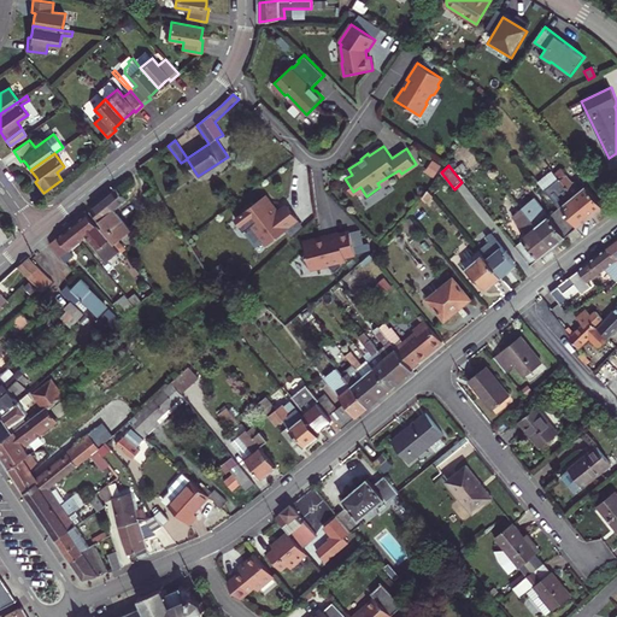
[(562,206),(577,227),(591,217),(554,174),(548,166),(545,170),(551,177),(548,178),(548,180),(566,201),(562,206)]
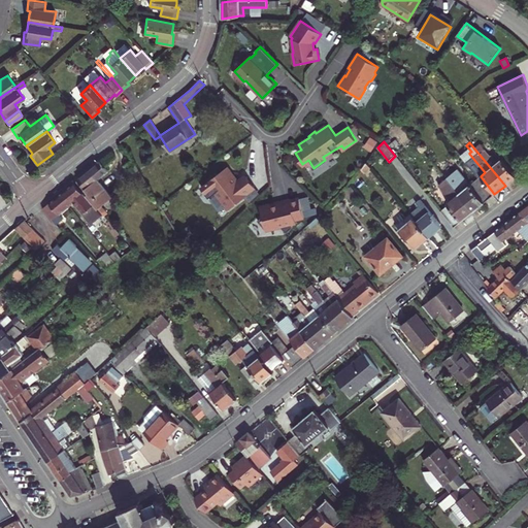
[(505,186),(516,176),(501,159),(497,163),(491,156),(490,156),(481,144),(474,149),(505,186)]
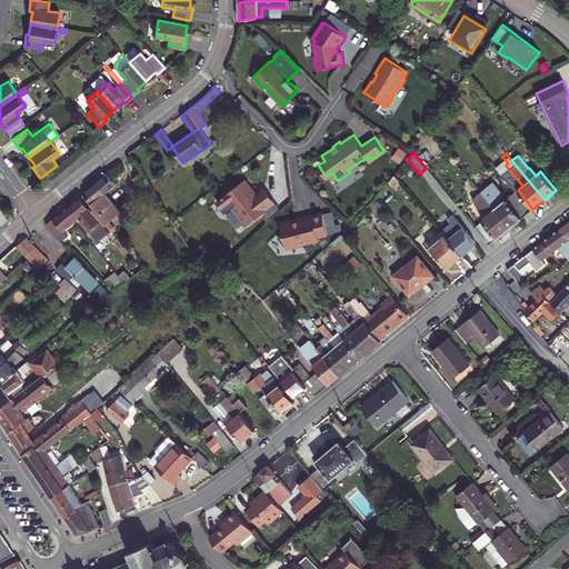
[(491,161),(499,171),(503,168),(496,158),(491,161)]
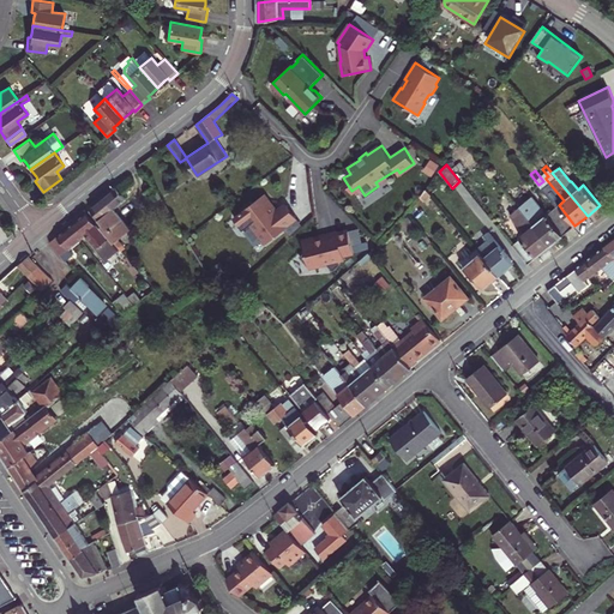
[(539,185),(557,206),(559,205),(564,200),(546,179),(543,181),(539,185)]
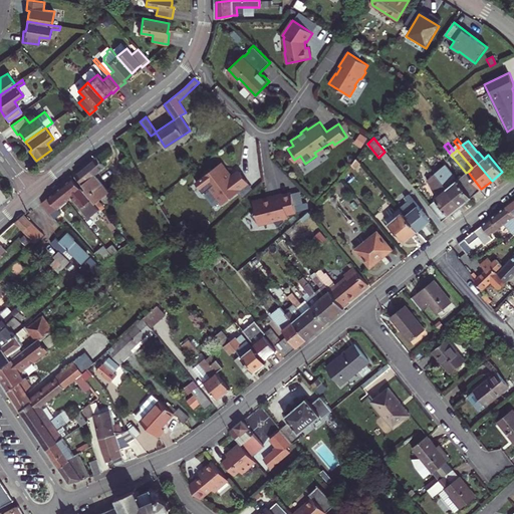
[(104,167),(97,158),(75,175),(86,188),(84,190),(95,203),(98,201),(108,193),(94,175),(104,167)]
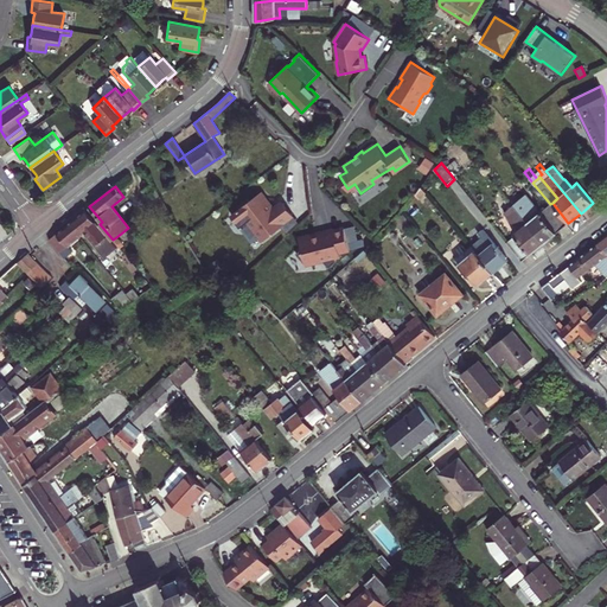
[(421,187),(416,195),(419,199),(426,193),(421,187)]
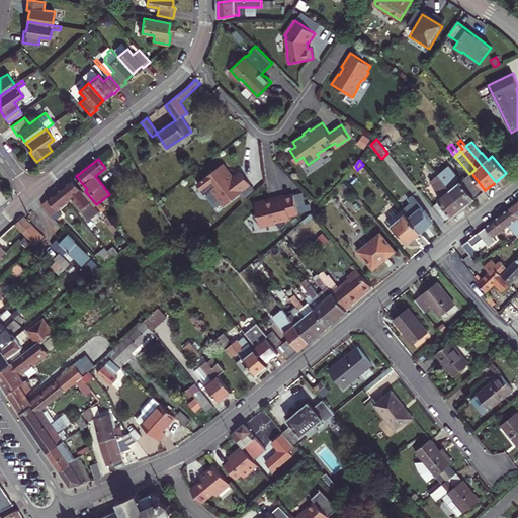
[(240,190),(250,183),(242,173),(232,180),(221,166),(213,171),(211,169),(202,176),(204,178),(197,184),(205,194),(211,189),(225,205),(242,192),(240,190)]
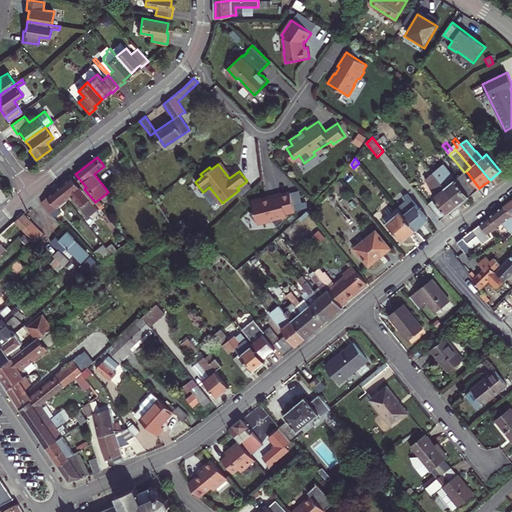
[(478,189),(464,172),(455,180),(443,165),(433,173),(459,205),(478,189)]
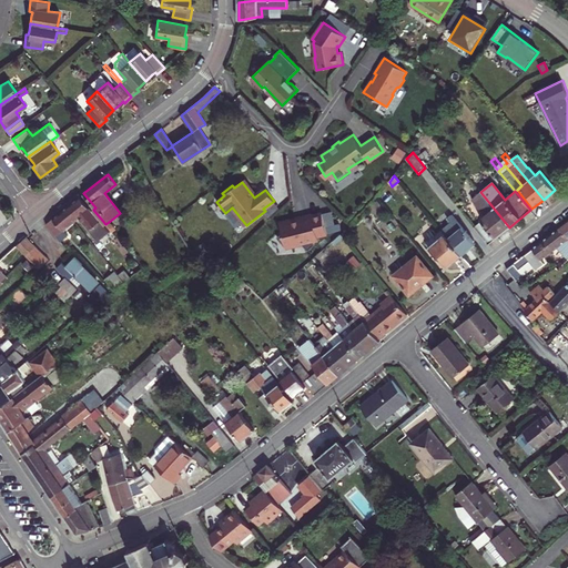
[(488,244),(509,227),(480,192),(472,200),(485,215),(480,220),(482,221),(474,227),(488,244)]
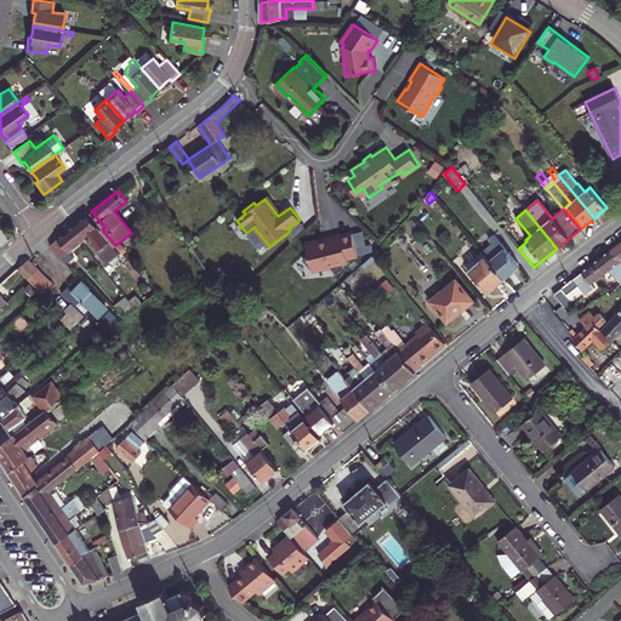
[(75,224),(86,238),(107,265),(120,254),(87,215),(75,224)]
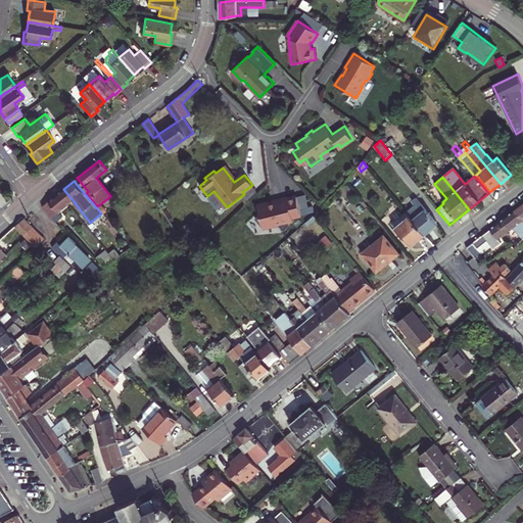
[(63,189),(42,206),(48,212),(55,223),(62,217),(58,211),(68,203),(73,200),(63,189)]
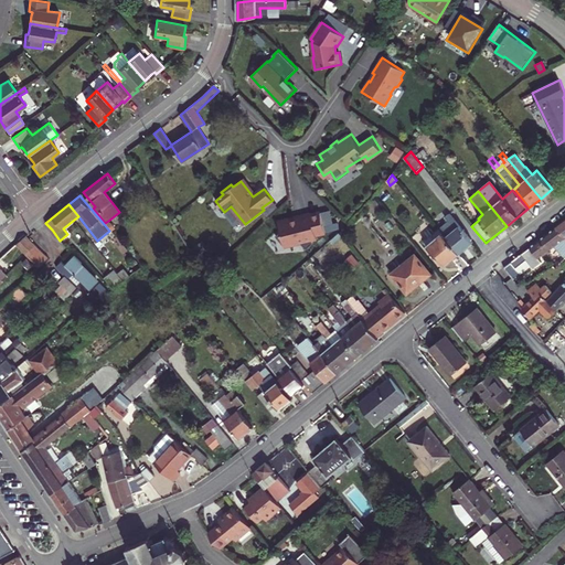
[(292,219),(278,223),(285,246),(300,243),(307,249),(313,244),(312,240),(318,238),(317,235),(326,233),(321,213),(292,221),(292,219)]
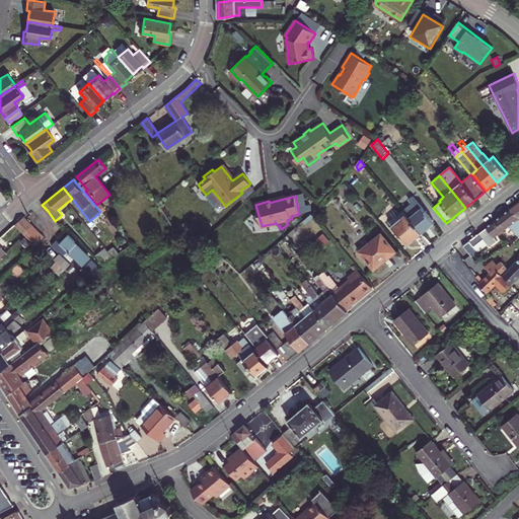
[(426,226),(433,220),(413,196),(409,200),(412,204),(402,211),(403,212),(422,233),(428,228),(426,226)]
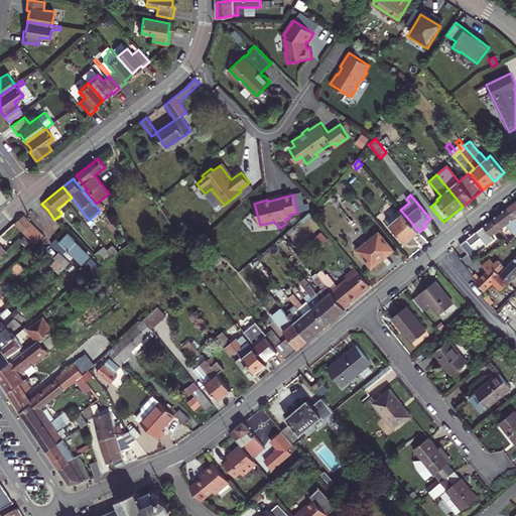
[(96,204),(103,212),(105,209),(99,202),(96,204)]
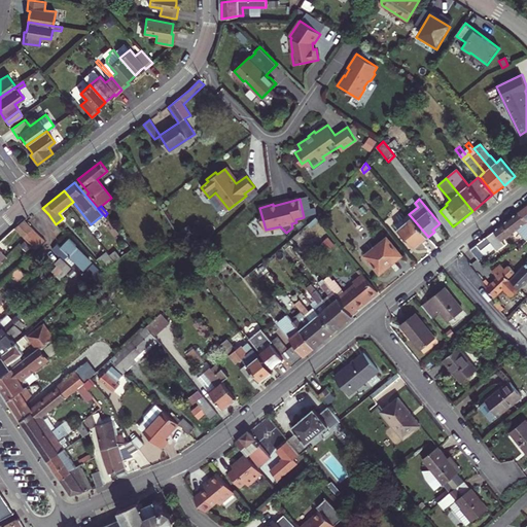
[(526,221),(519,212),(494,231),(494,232),(469,250),(479,260),(485,255),(481,250),(491,242),(497,250),(504,244),(501,240),(517,230),(526,240),(526,221)]
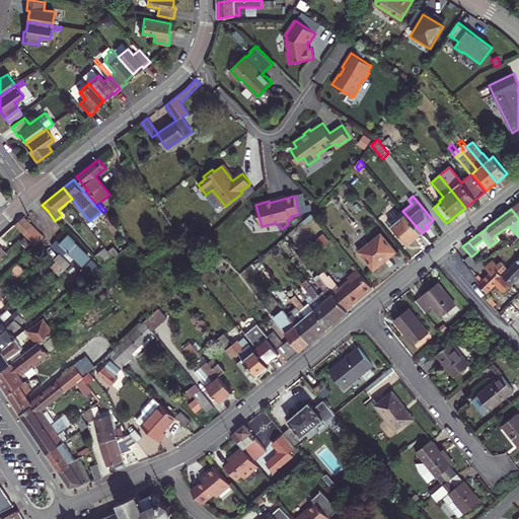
[(408,244),(422,233),(403,212),(397,217),(396,216),(389,222),(408,244)]
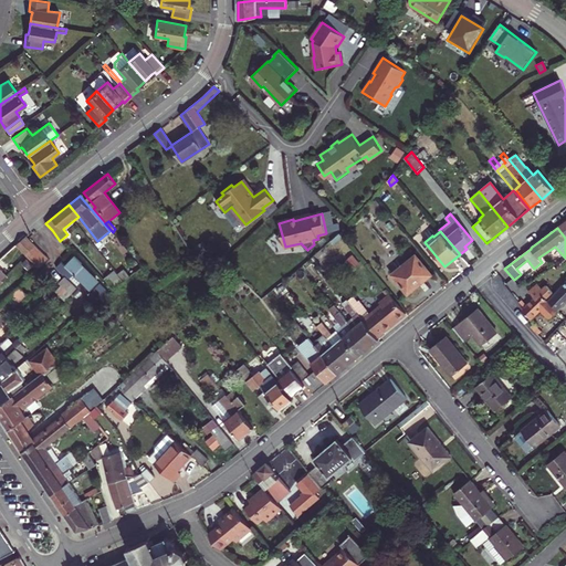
[(339,233),(331,241),(334,245),(343,238),(339,233)]
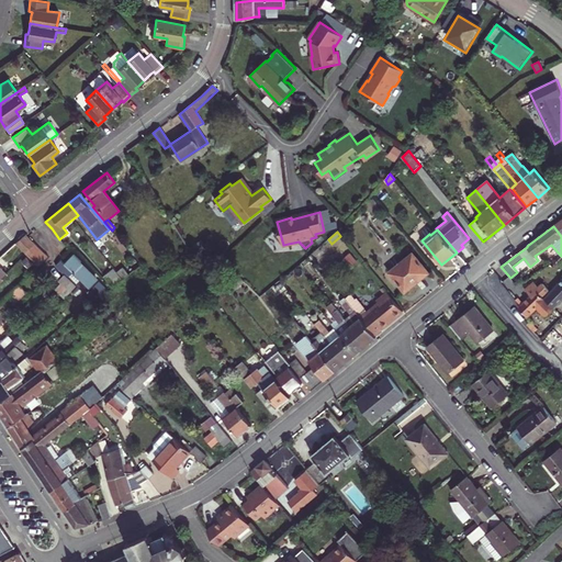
[(26,235),(17,244),(26,254),(35,244),(27,237),(26,235)]
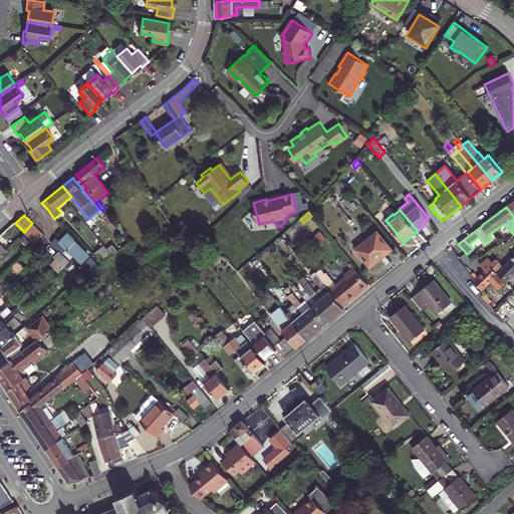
[(32,223),(24,232),(35,244),(44,235),(39,229),(32,223)]
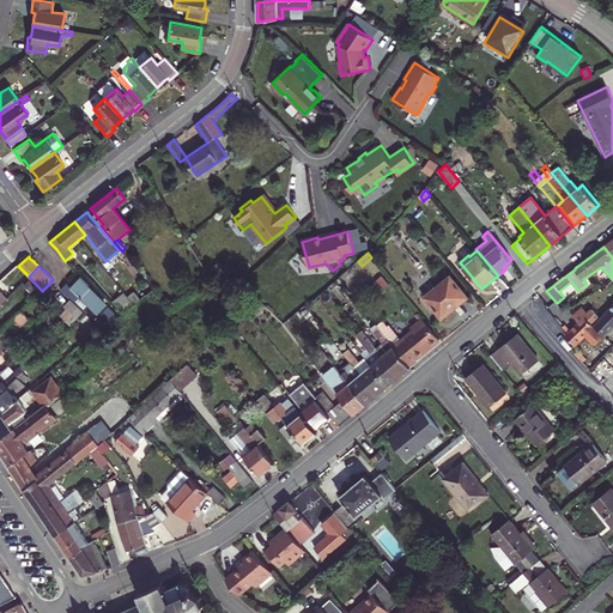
[(80,277),(71,287),(67,284),(60,290),(71,299),(72,299),(76,303),(80,297),(87,305),(98,315),(107,307),(87,287),(89,285),(80,277)]
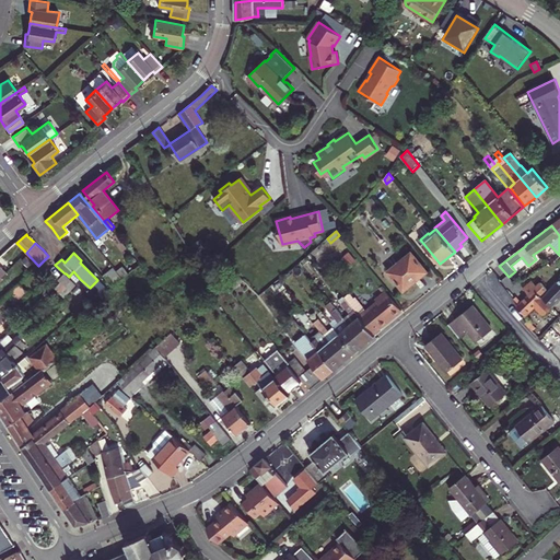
[(396,263),(387,270),(404,291),(428,271),(411,253),(397,264),(396,263)]
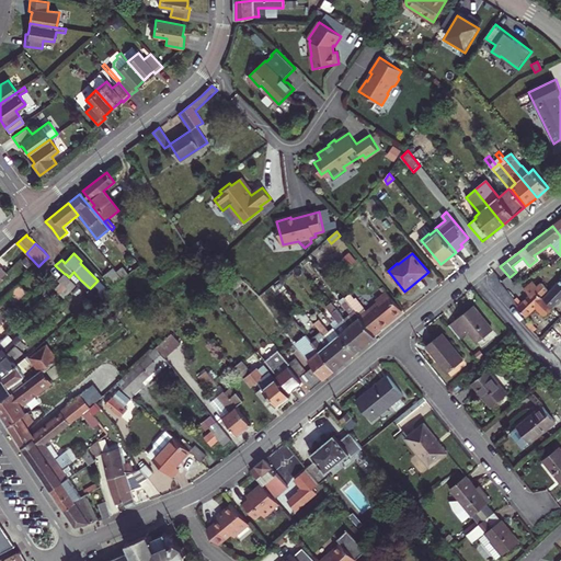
[(98,281),(99,278),(81,261),(80,263),(98,281)]
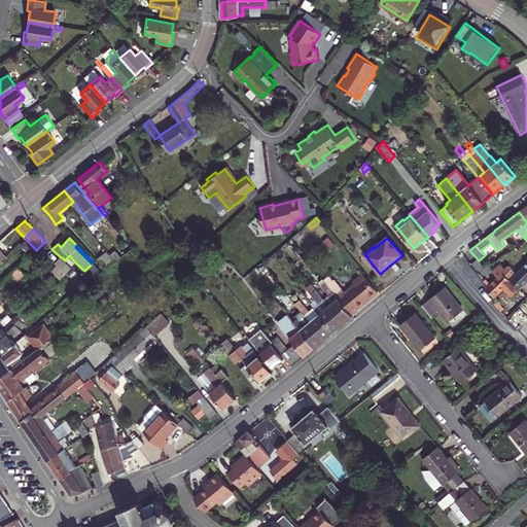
[(115,251),(110,255),(115,262),(121,257),(115,251)]
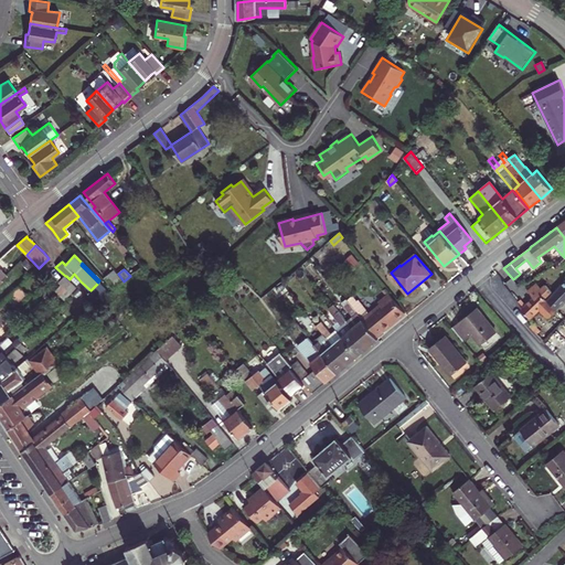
[(118,274),(115,270),(105,278),(114,289),(124,281),(118,274)]
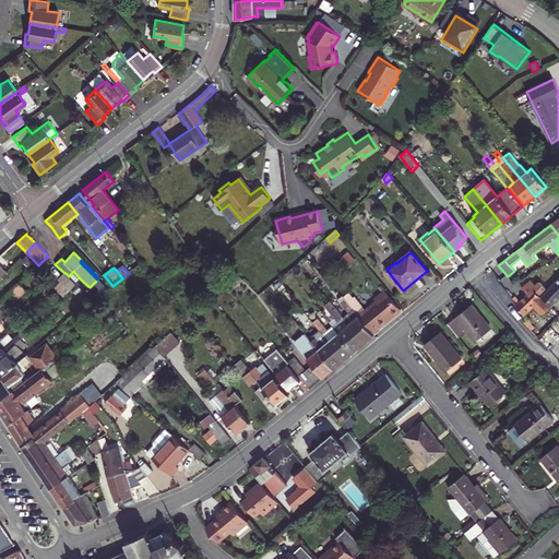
[(69,276),(75,283),(79,280),(80,278),(73,271),(69,276)]
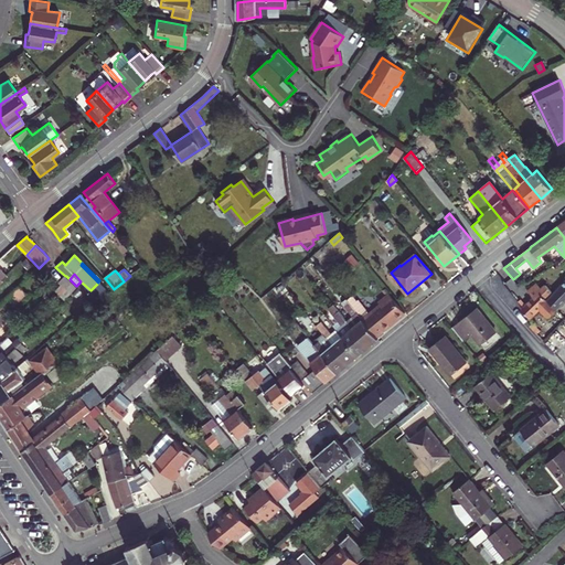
[(232,295),(245,283),(238,275),(225,287),(232,295)]
